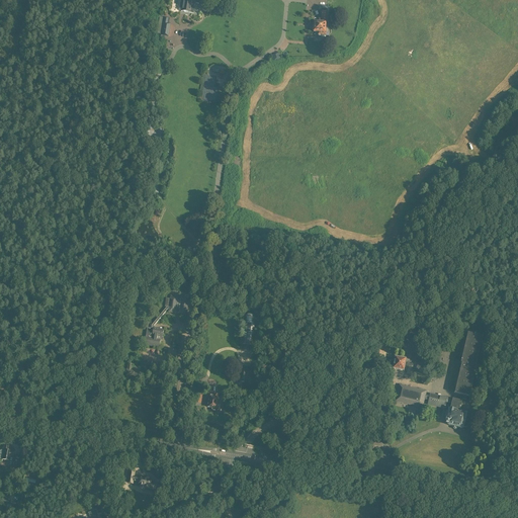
[(182,0),(181,10),(181,11),(193,13),(195,3),(198,3),(198,0),(182,0)]
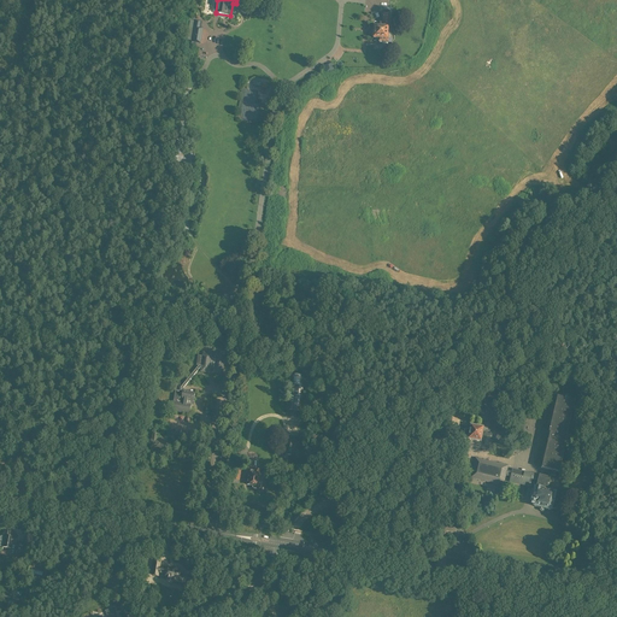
[(375,27),(374,33),(372,33),(371,34),(371,35),(372,36),(374,36),(374,37),(380,39),(380,41),(387,42),(387,39),(387,31),(388,19),(388,13),(383,13),(382,19),(383,19),(382,22),(378,22),(378,24),(377,25),(375,25),(375,27)]
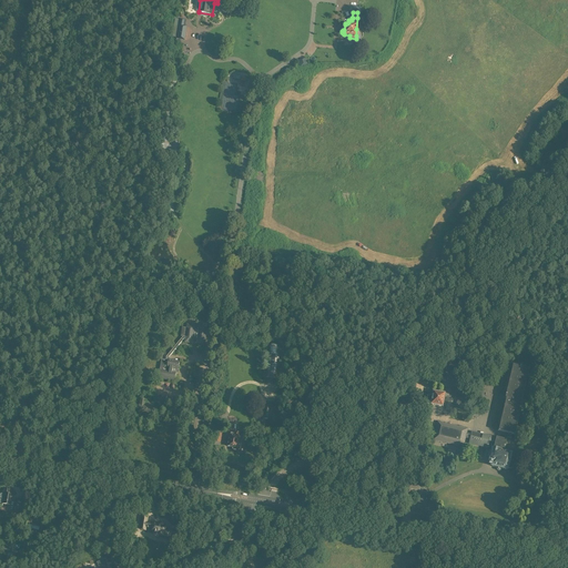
[(175,38),(184,40),(186,27),(185,27),(183,26),(184,20),(179,19),(175,38)]
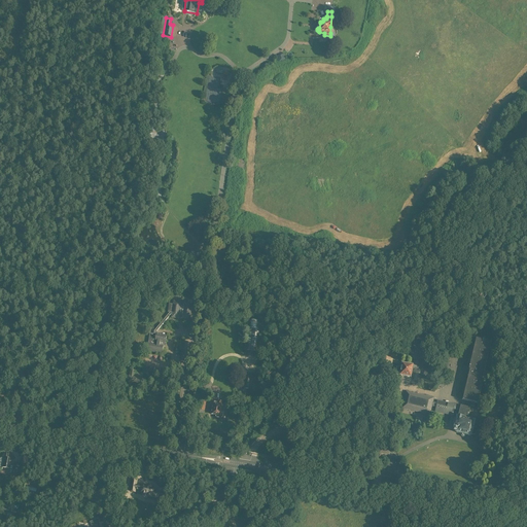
[(147,344),(146,351),(162,353),(163,347),(163,346),(163,344),(163,343),(165,343),(166,339),(167,336),(162,335),(160,335),(161,332),(157,331),(156,334),(155,334),(156,331),(157,330),(159,329),(171,315),(172,315),(171,317),(179,319),(179,318),(182,318),(182,319),(189,320),(192,304),(191,304),(192,301),(188,301),(188,303),(173,301),(173,304),(172,313),(170,313),(154,331),(154,334),(150,334),(148,344),(147,344)]
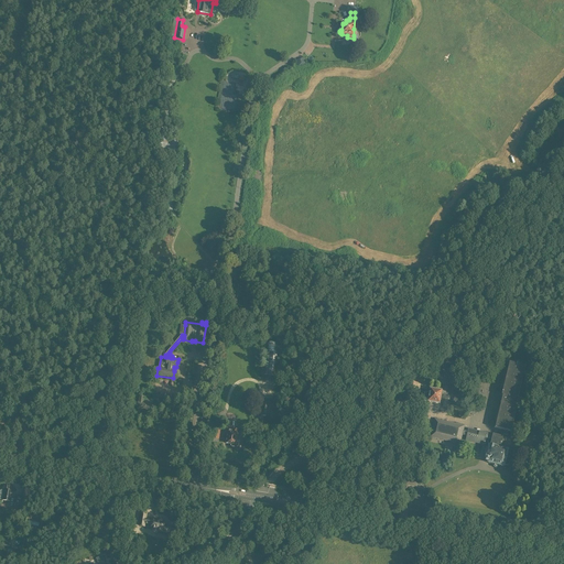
[(268,343),(263,375),(274,376),(278,344),(268,343)]
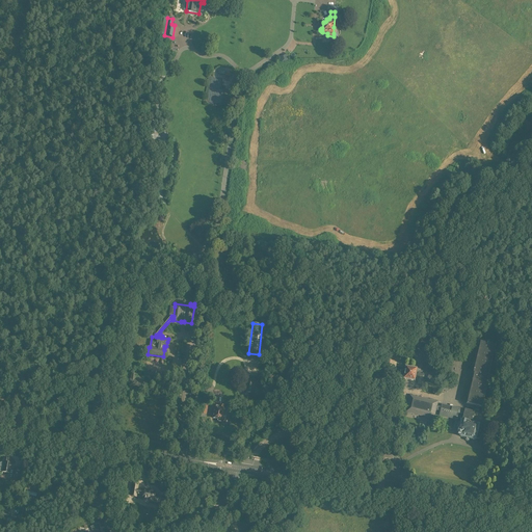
[(488,376),(496,346),(480,343),(473,373),(474,373),(467,404),(473,405),(472,411),(475,413),(476,409),(477,409),(478,406),(480,407),(487,376),(488,376)]
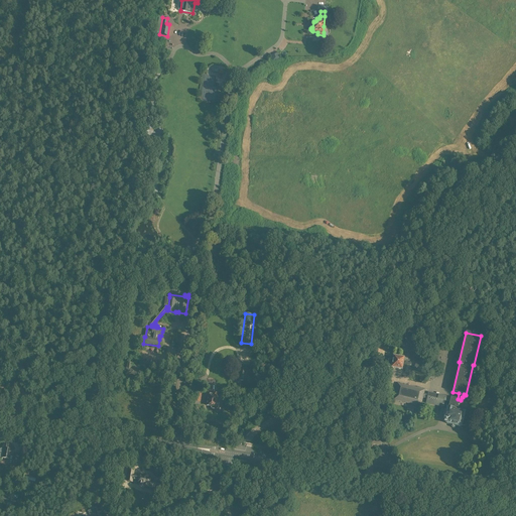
[(393,356),(393,361),(388,360),(387,363),(384,363),(383,366),(391,368),(402,370),(404,358),(393,356)]
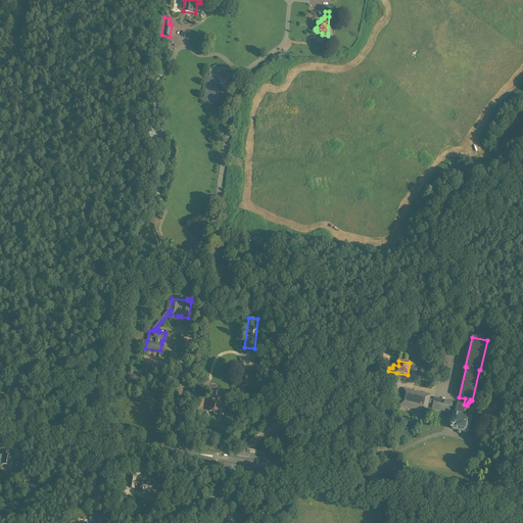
[(130,368),(129,373),(127,380),(128,380),(135,381),(138,382),(140,375),(136,374),(133,374),(134,368),(130,368)]
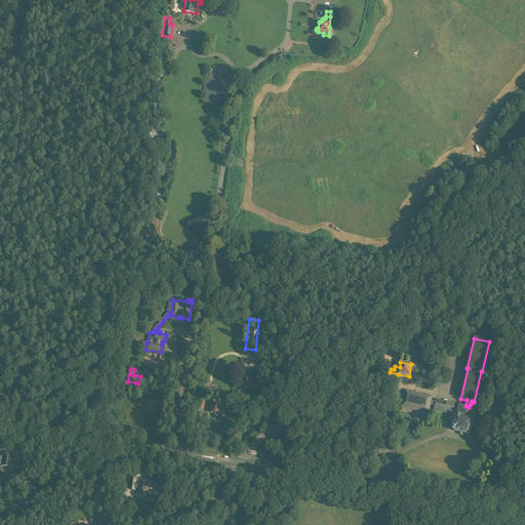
[(442,373),(423,370),(422,370),(421,373),(420,373),(419,377),(440,380),(442,373)]
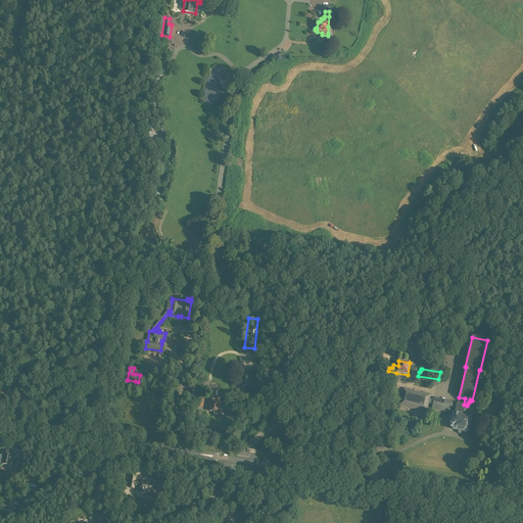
[(243,370),(242,382),(242,385),(253,386),(254,371),(243,370)]
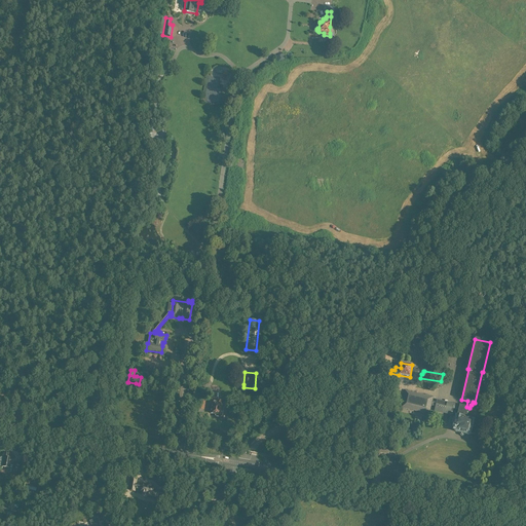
[(431,402),(433,397),(405,390),(401,408),(428,414),(430,406),(436,407),(437,403),(431,402)]
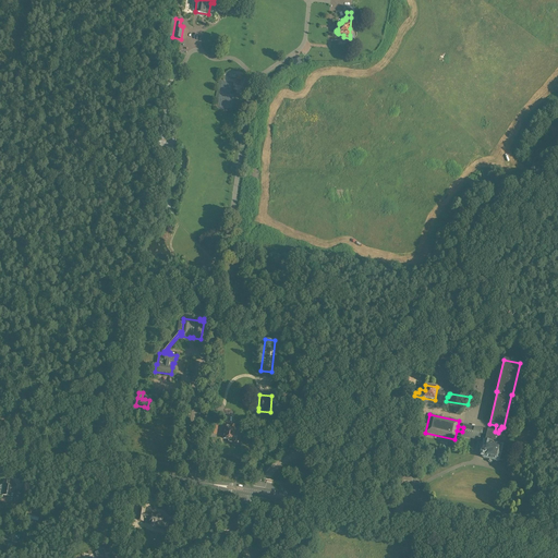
[(226,428),(223,438),(229,439),(229,441),(231,443),(232,441),(232,440),(233,440),(237,440),(238,431),(235,431),(235,429),(235,425),(228,424),(227,424),(227,428),(226,428)]
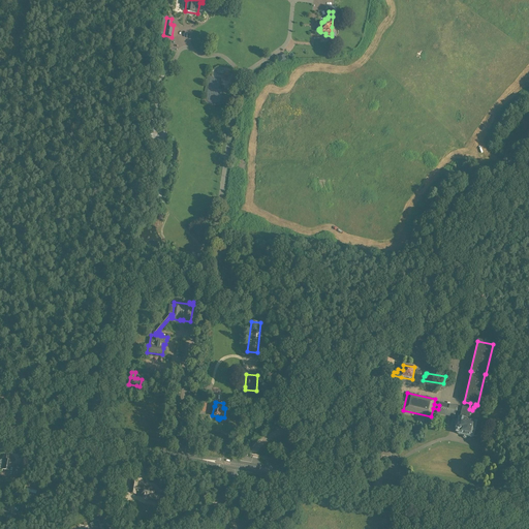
[(472,410),(469,409),(439,402),(439,405),(438,409),(437,413),(454,417),(454,414),(460,415),(460,418),(459,418),(456,430),(459,431),(458,435),(464,436),(463,438),(464,438),(464,439),(465,439),(466,439),(466,438),(467,438),(467,437),(472,438),(473,436),(476,436),(479,434),(480,429),(479,426),(476,424),(476,423),(471,422),(469,421),(472,410)]
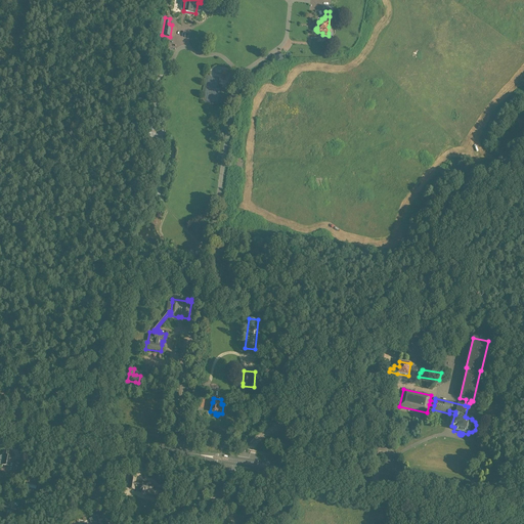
[(0,464),(2,465),(10,467),(10,468),(13,469),(12,473),(19,474),(22,463),(14,461),(14,462),(11,462),(12,457),(10,456),(11,452),(6,451),(5,455),(4,455),(4,456),(1,455),(0,456),(0,455),(0,464)]
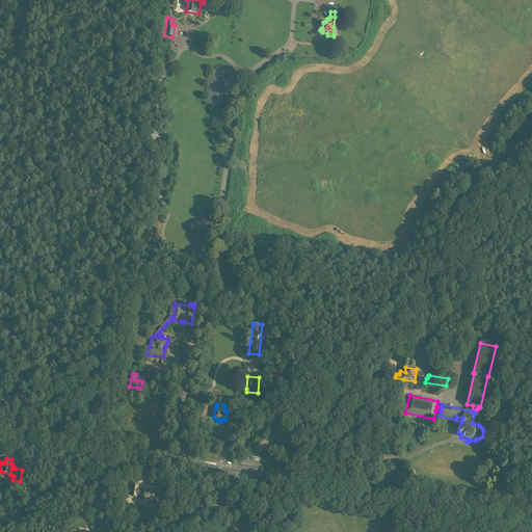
[(153,491),(148,490),(148,491),(137,489),(136,496),(137,495),(143,496),(142,500),(143,500),(143,501),(147,501),(148,500),(157,502),(164,504),(165,498),(155,496),(155,493),(153,491)]
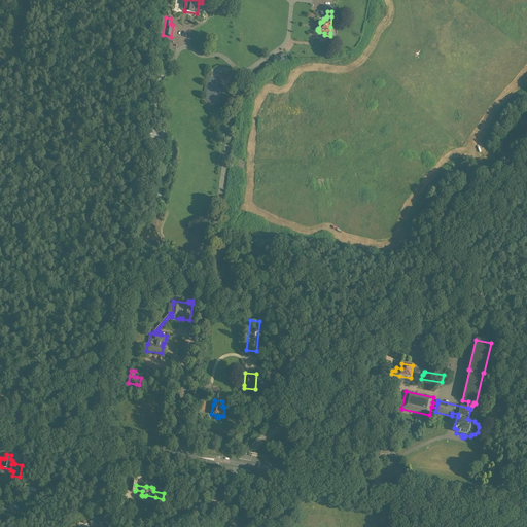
[(1,512),(8,514),(11,515),(11,516),(15,517),(16,510),(12,508),(12,511),(2,507),(1,512)]
